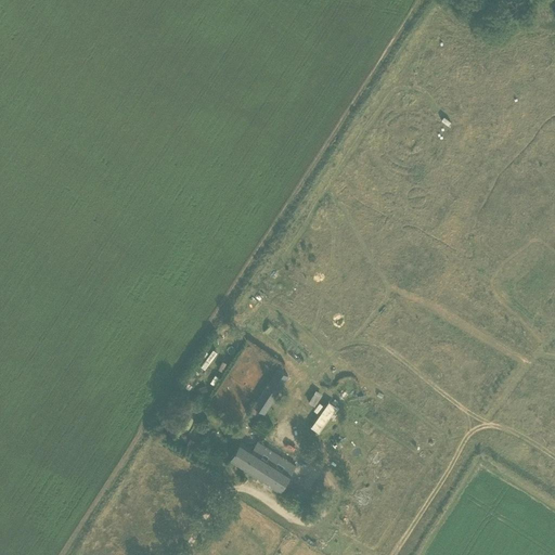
[(201,364),(204,368),(216,351),(213,349),(201,364)]
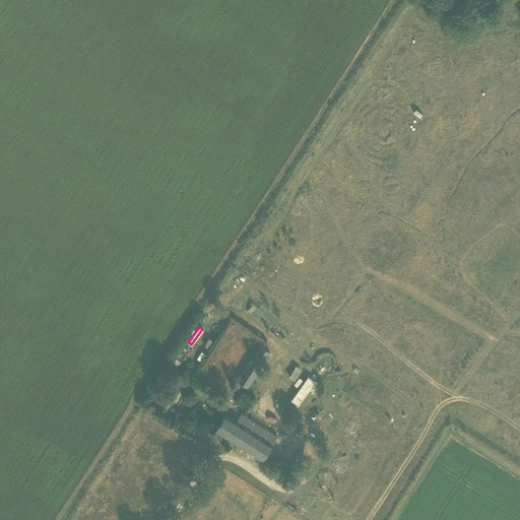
[(179,352),(171,363),(177,367),(180,362),(181,363),(185,356),(179,352)]
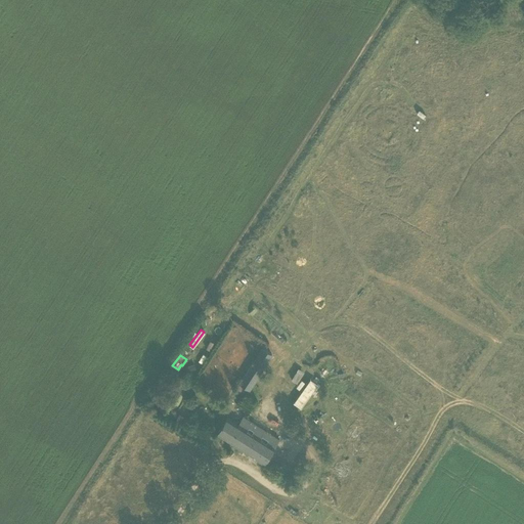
[(298,382),(304,372),(299,368),(292,379),(298,382)]
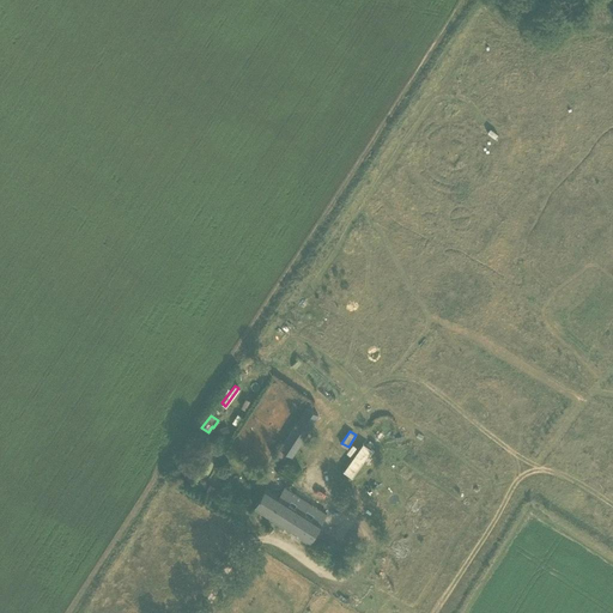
[(292,457),(298,448),(285,439),(279,449),(292,457)]
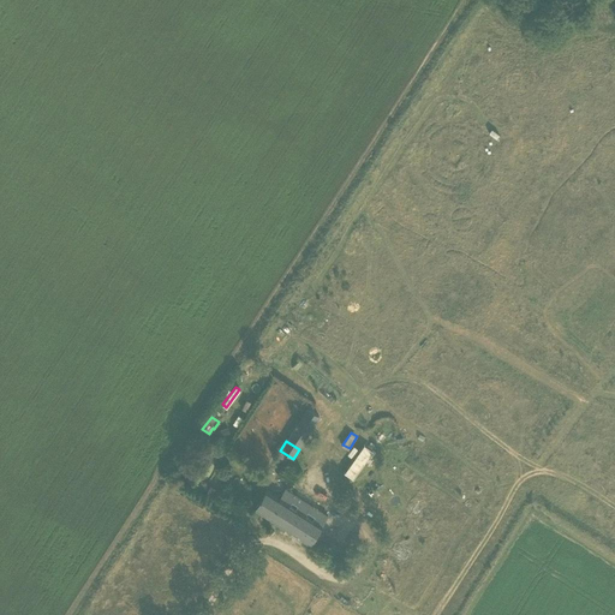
[(364,445),(345,473),(353,479),(374,452),(364,445)]
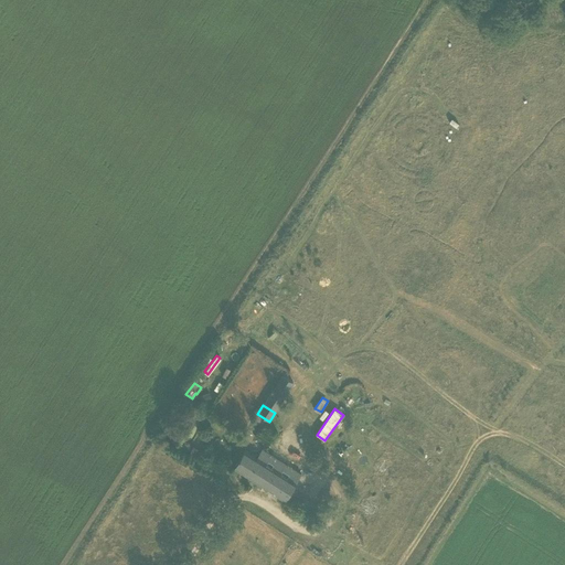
[(193,447),(189,455),(196,459),(201,450),(193,447)]
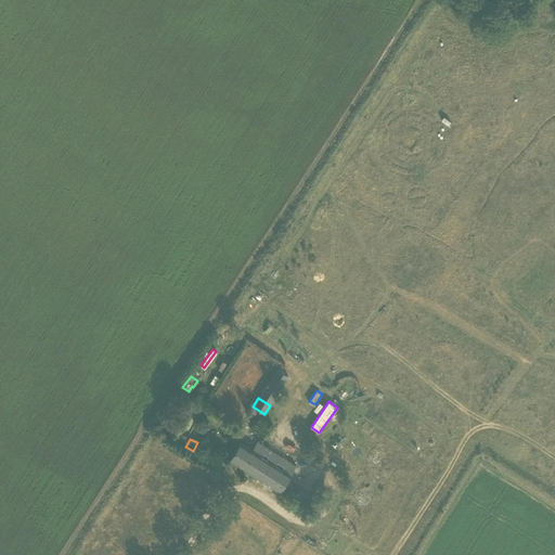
[(280,490),(296,466),(257,441),(253,449),(241,441),(230,459),(280,490)]
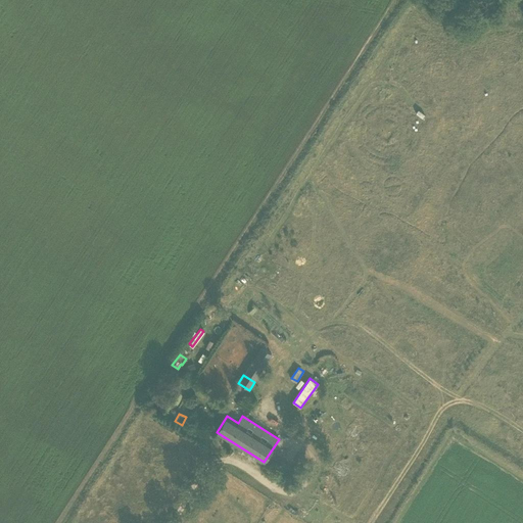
[(294,470),(283,462),(278,469),(289,477),(294,470)]
